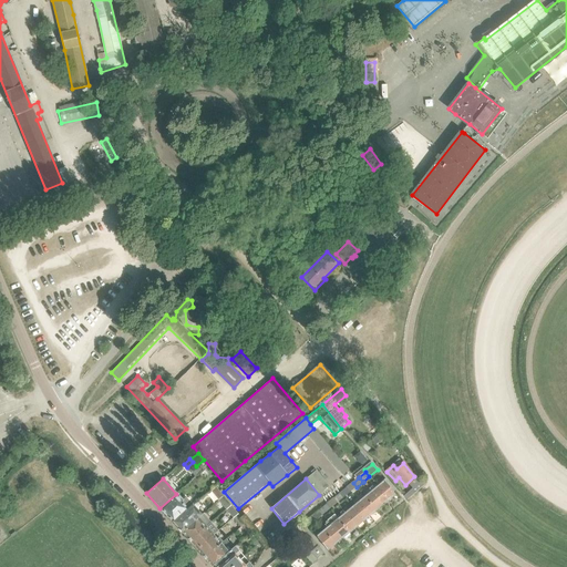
[(389,500),(394,495),(383,481),(377,486),(389,500)]
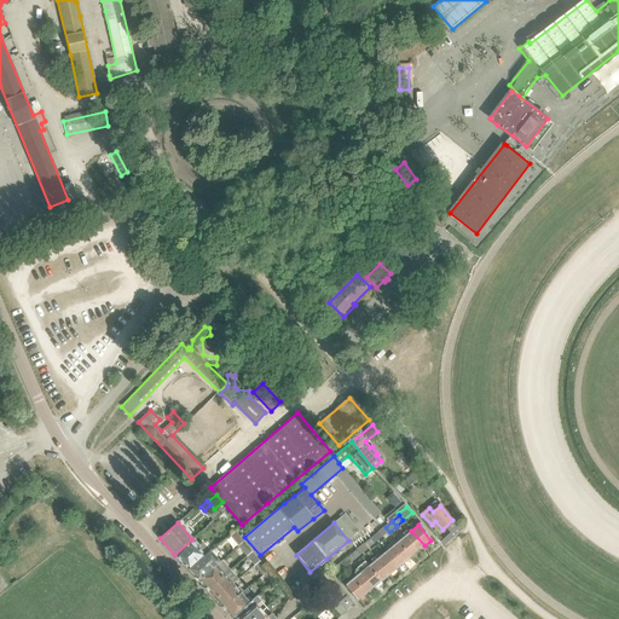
[(445,545),(464,528),(461,525),(440,542),(445,545)]
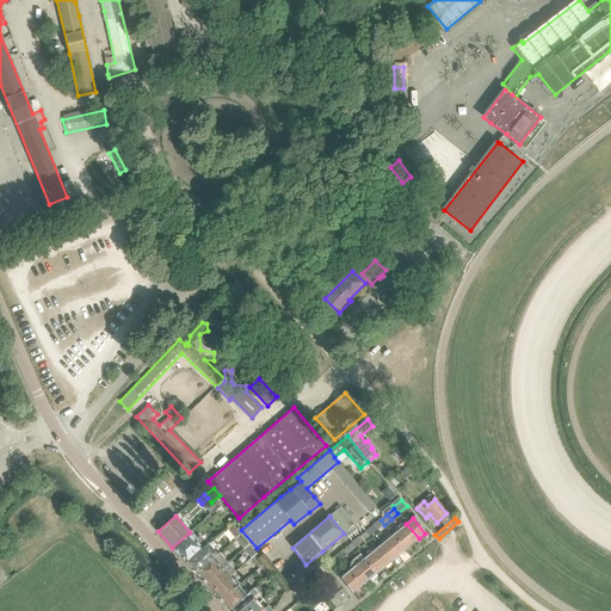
[(377,530),(384,525),(381,520),(374,525),(377,530)]
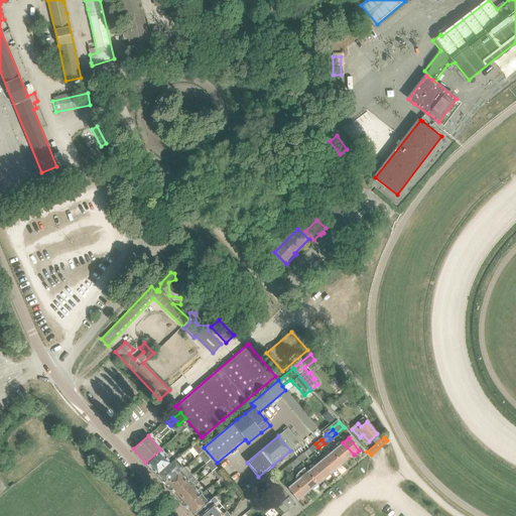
[(348,460),(354,455),(343,442),(338,447),(348,460)]
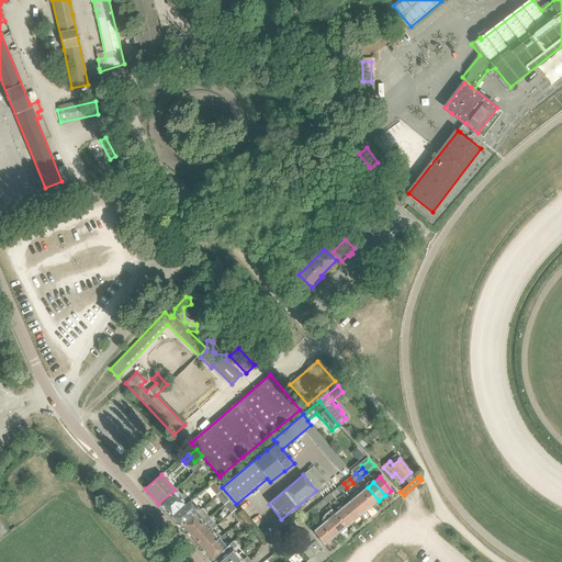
[(341,493),(347,487),(344,483),(337,489),(341,493)]
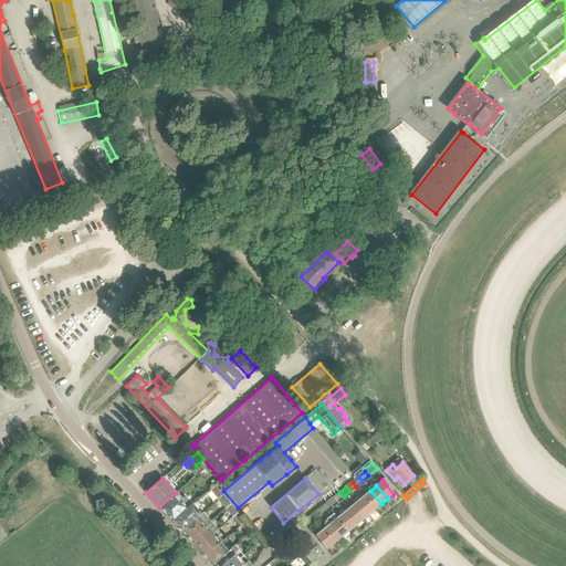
[(201,514),(223,495),(219,491),(198,510),(191,503),(188,506),(173,521),(171,522),(180,531),(201,513),(201,514)]
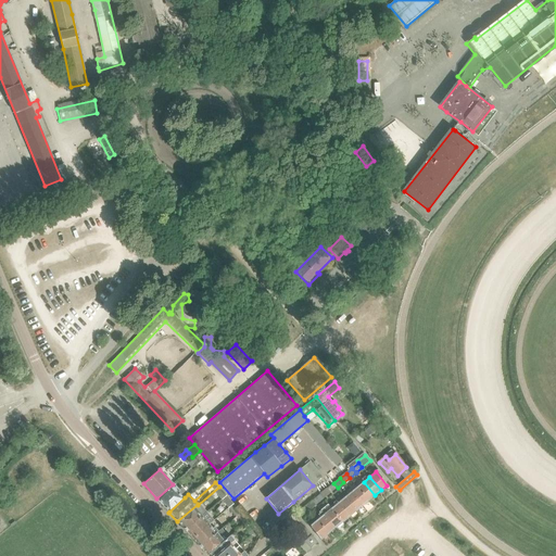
[(368,501),(375,495),(364,482),(357,487),(368,501)]
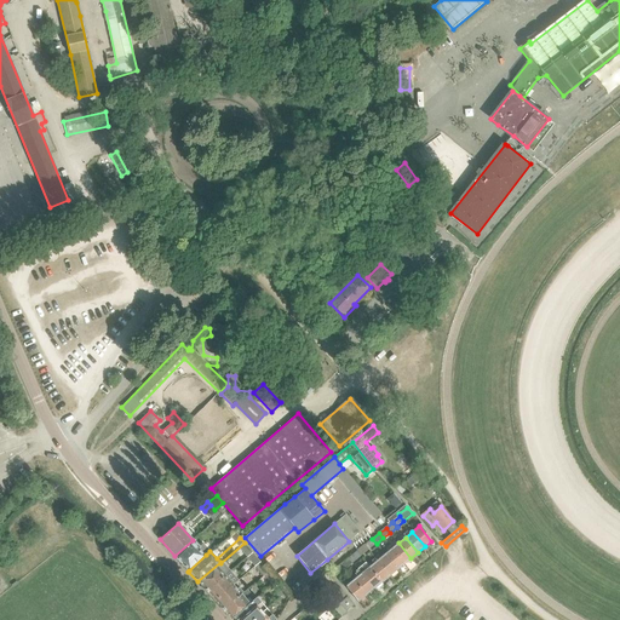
[(368,551),(377,544),(372,539),(365,545),(368,551)]
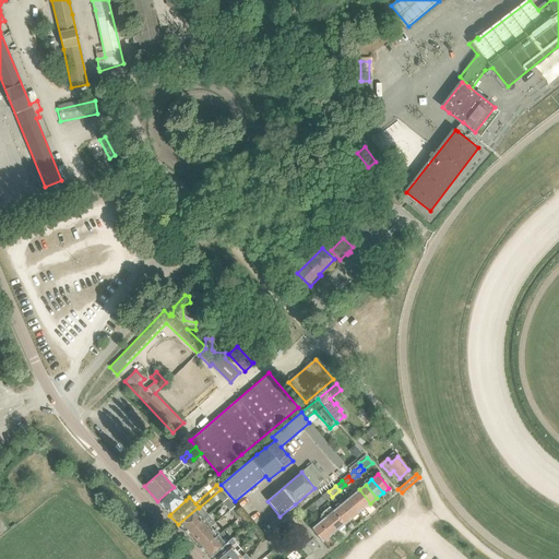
[(170,514),(186,500),(174,487),(157,501),(170,514)]
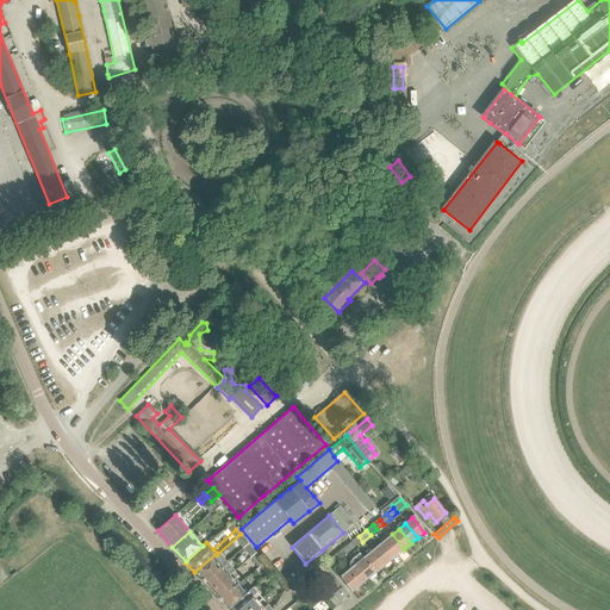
[(398,554),(404,549),(392,534),(385,540),(398,554)]
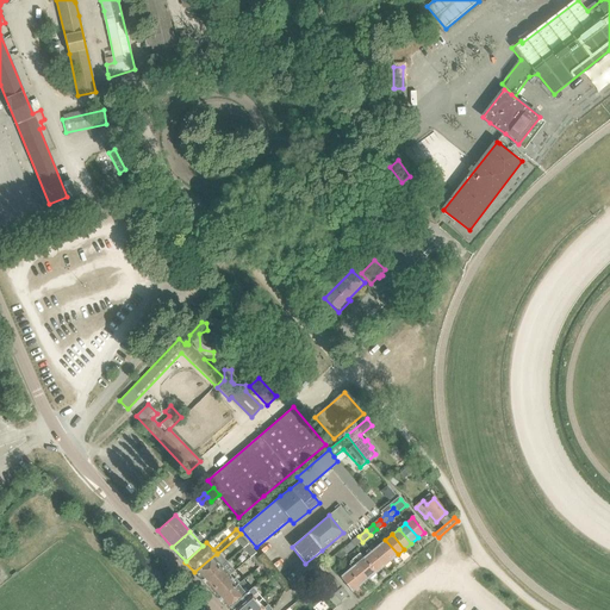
[(355,548),(362,542),(359,536),(350,542),(355,548)]
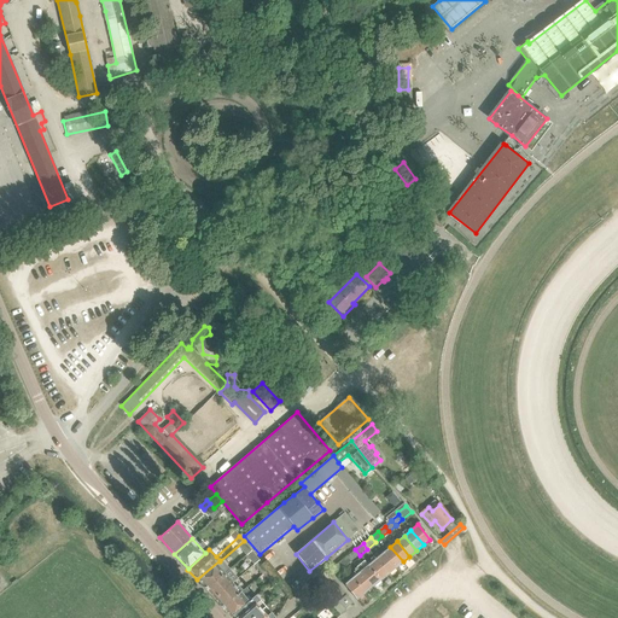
[(396,567),(403,561),(390,547),(384,553),(396,567)]
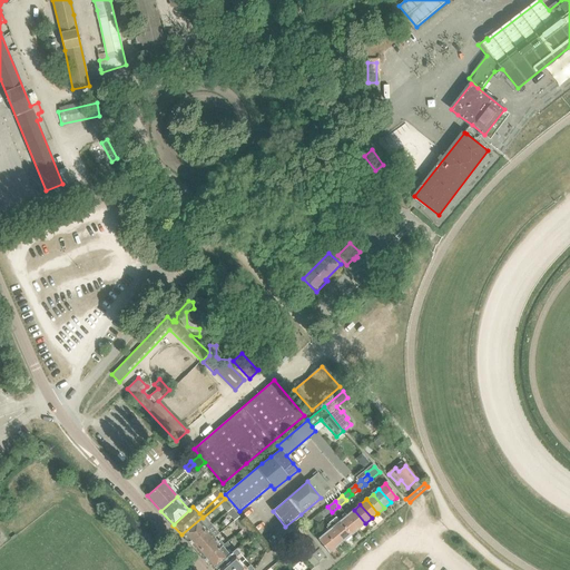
[(235,519),(239,516),(232,507),(227,510),(235,519)]
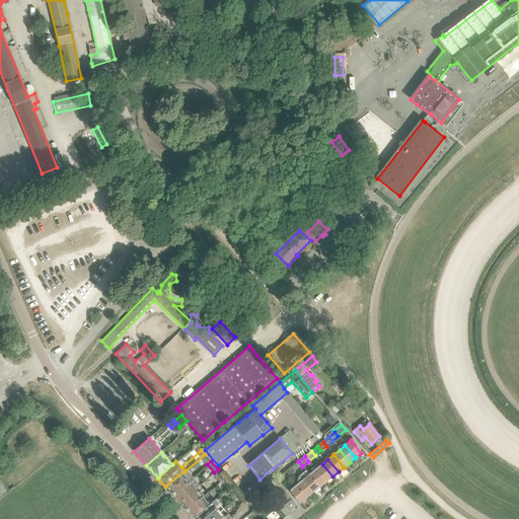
[(295,471),(302,466),(298,461),(292,467),(295,471)]
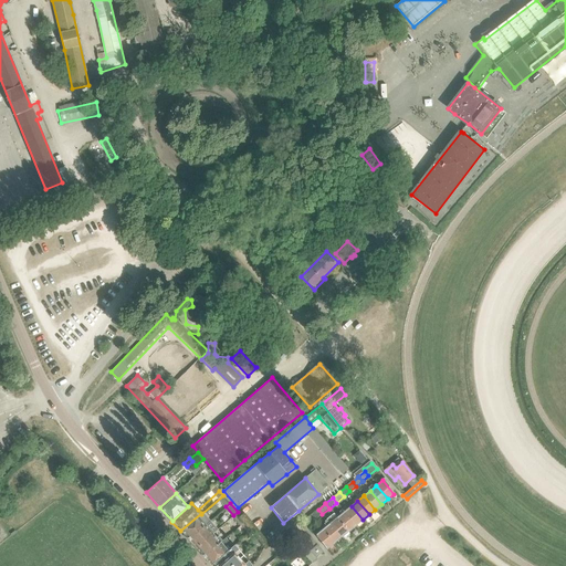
[(355,525),(363,520),(352,506),(344,512),(355,525)]
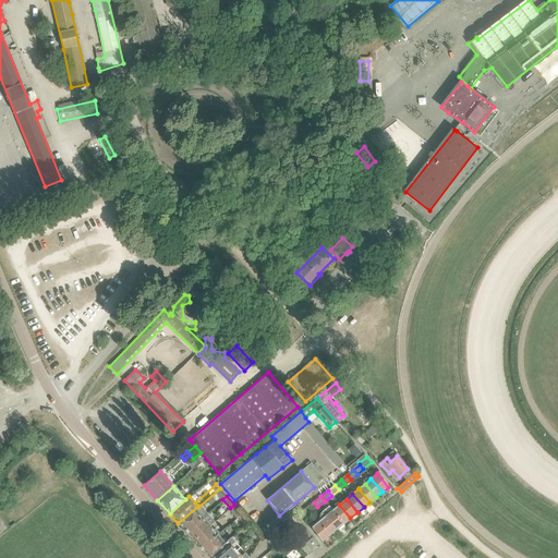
[(311,513),(317,507),(314,502),(306,508),(311,513)]
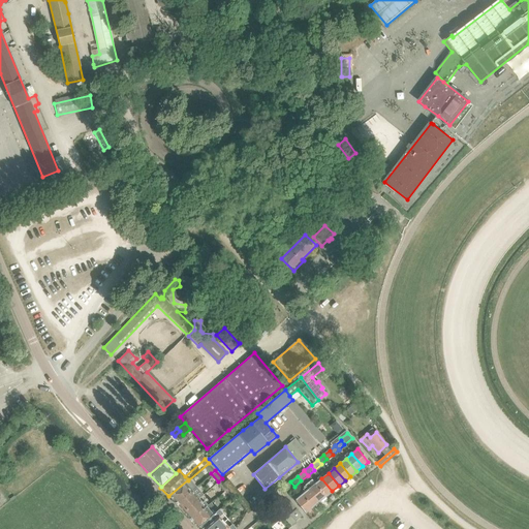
[(224,490),(228,487),(222,478),(218,481),(224,490)]
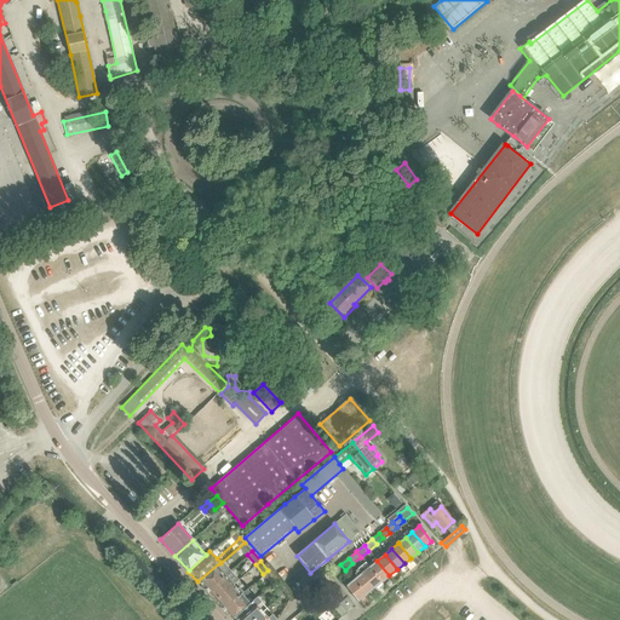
[(382,583),(389,575),(377,561),(369,567),(382,583)]
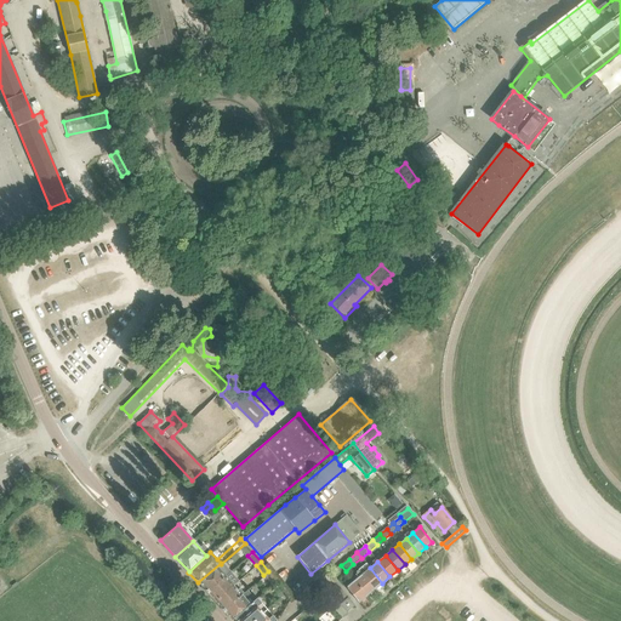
[(217,568),(221,564),(221,563),(198,582),(199,584),(206,592),(226,576),(217,568)]
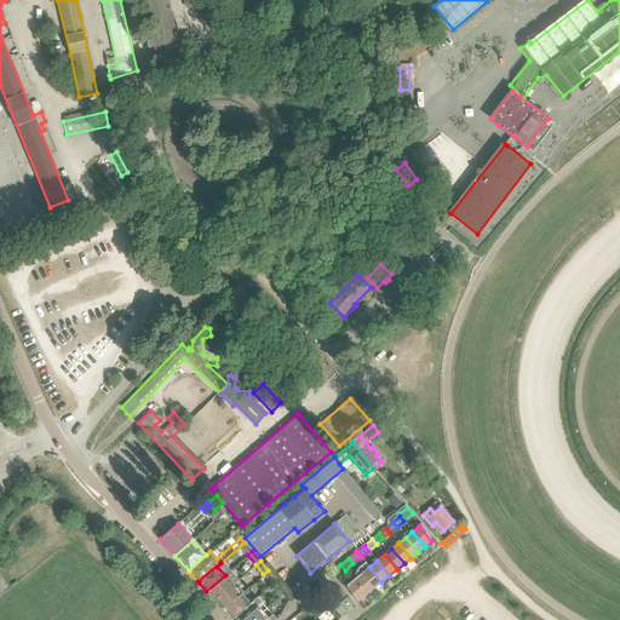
[(333,580),(345,570),(340,564),(328,574),(333,580)]
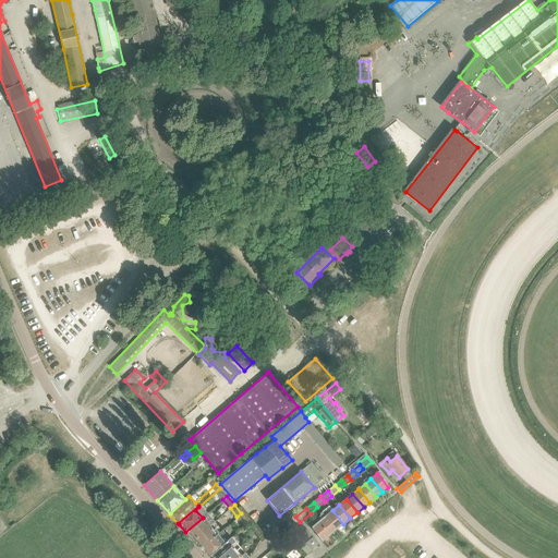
[(336,530),(343,524),(332,510),(325,517),(336,530)]
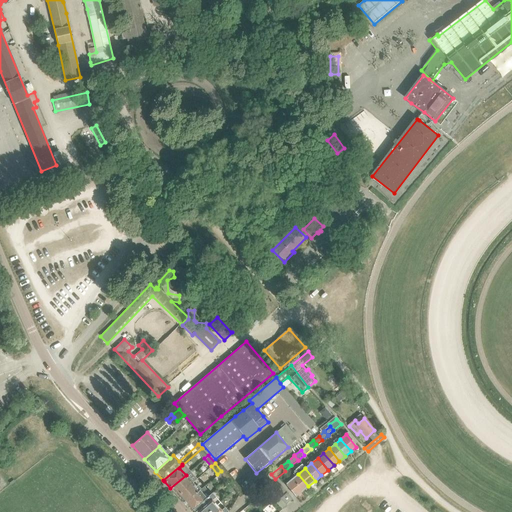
[(192,482),(190,480),(195,476),(190,471),(186,475),(170,488),(177,496),(192,482)]
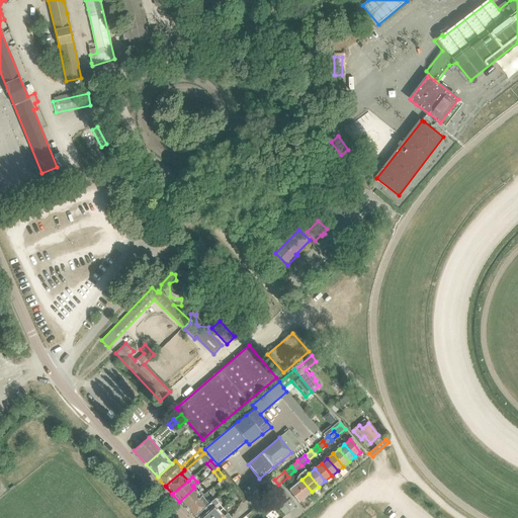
[(225,486),(229,482),(224,477),(220,480),(225,486)]
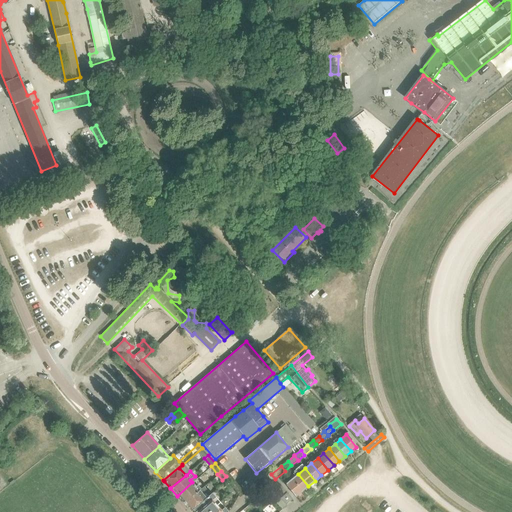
[(302,491),(308,486),(298,474),(292,479),(302,491)]
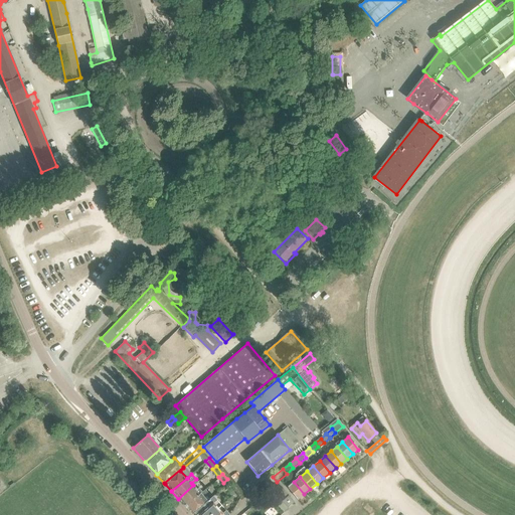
[(297,500),(304,494),(294,482),(287,487),(297,500)]
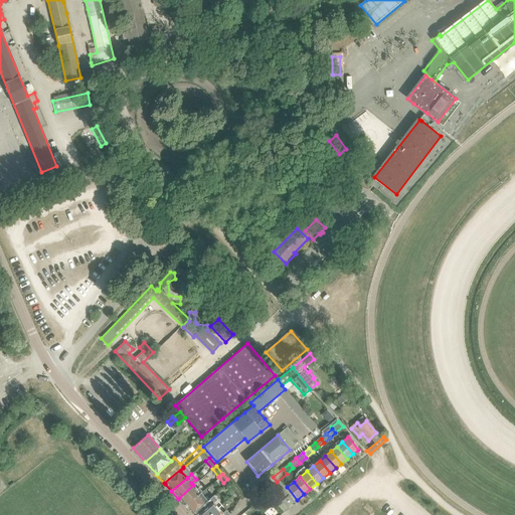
[(185,507),(200,493),(193,485),(178,499),(185,507)]
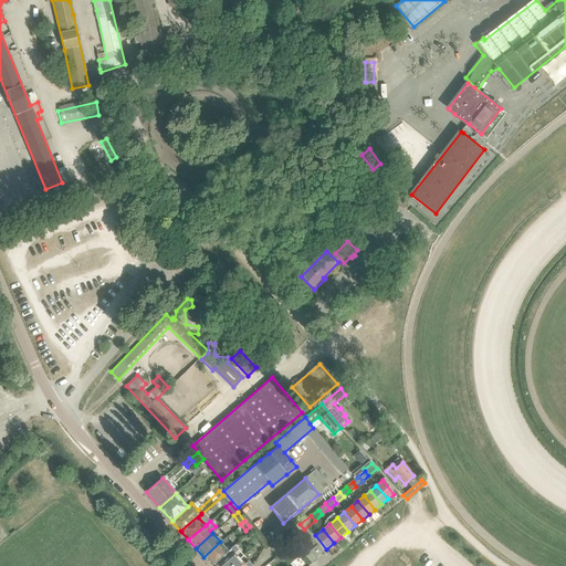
[(211,565),(228,551),(220,542),(203,557),(211,565)]
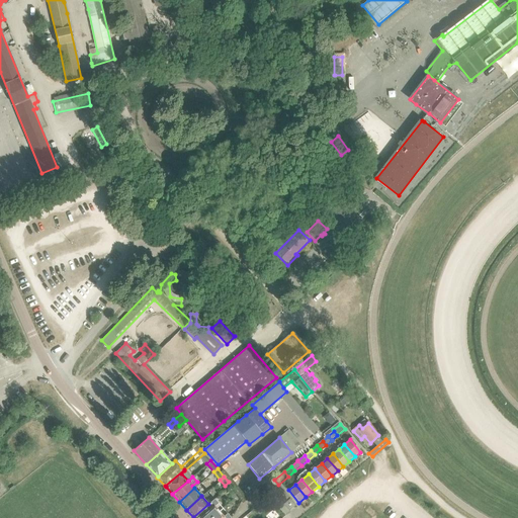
[(197,517),(211,517),(223,508),(214,499),(208,504),(193,517),(196,516),(197,517)]
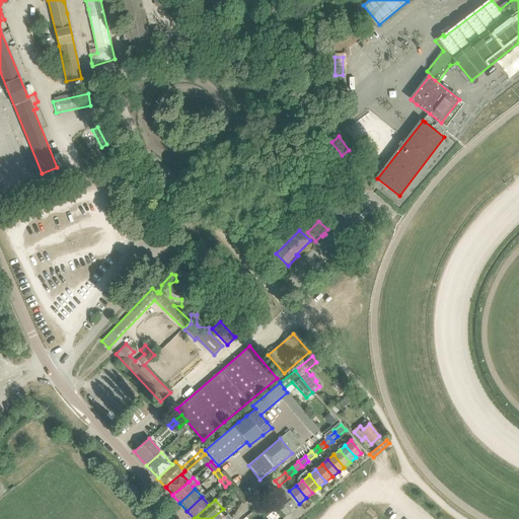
[(296,506),(291,501),(285,506),(290,511),(296,506)]
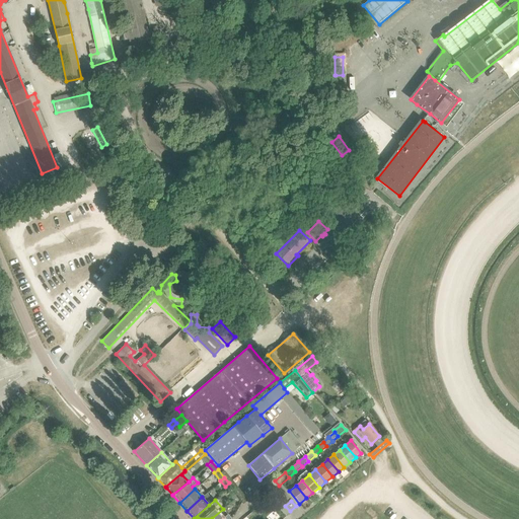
[(230,518),(231,518),(223,509),(212,518),(230,518)]
